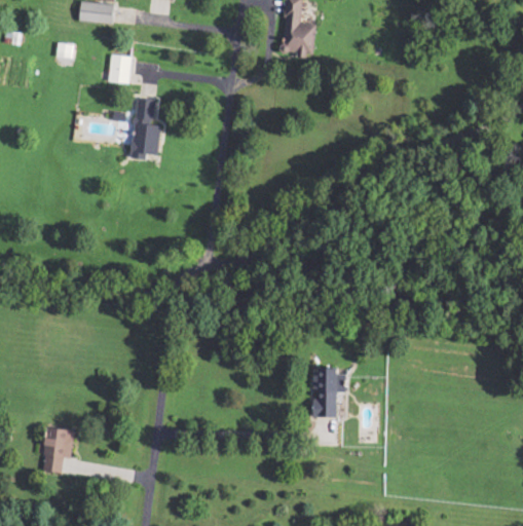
[(314,24),(300,23),(301,0),(284,0),(279,53),(311,55),(314,24)]
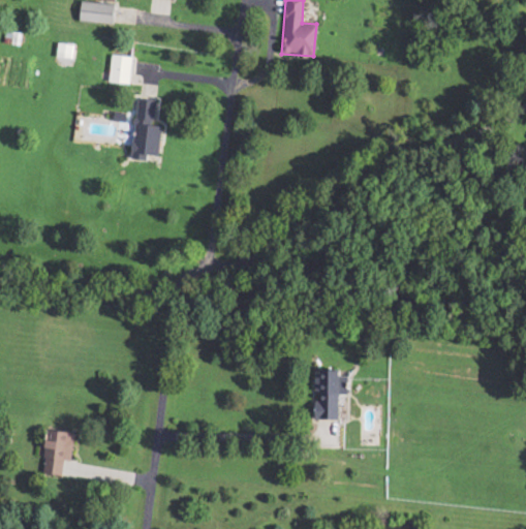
[(115,3),(80,2),(80,23),(115,23),(115,3)]
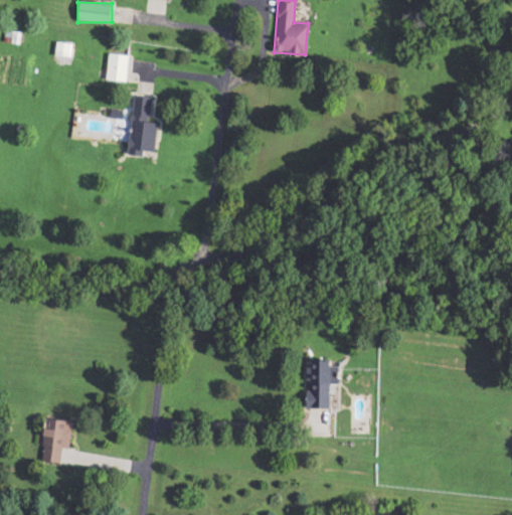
[(156,151),(157,122),(150,122),(152,97),(131,96),(129,150),(156,151)]
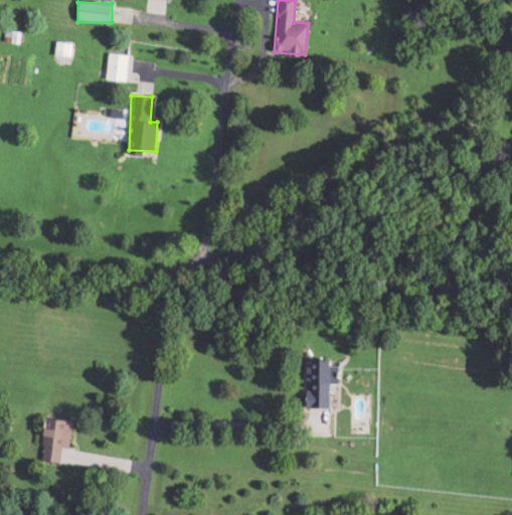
[(306,360),(305,408),(328,408),(328,383),(335,383),(335,360),(306,360)]
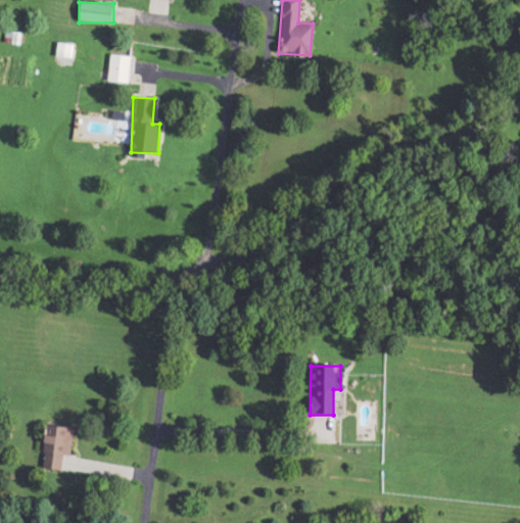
[(69,456),(74,428),(47,424),(41,467),(60,470),(62,455),(69,456)]
